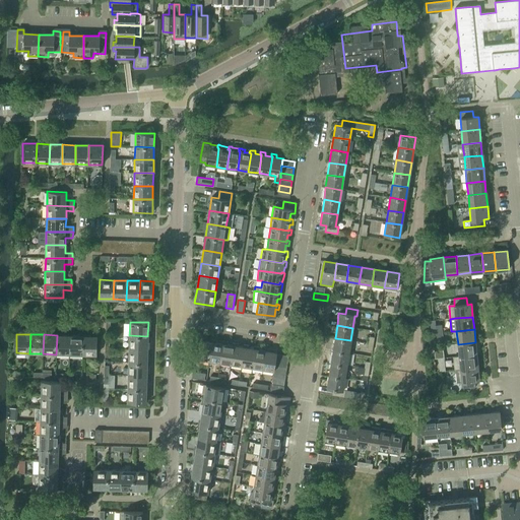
[(69,354),(70,335),(57,335),(56,354),(69,354)]
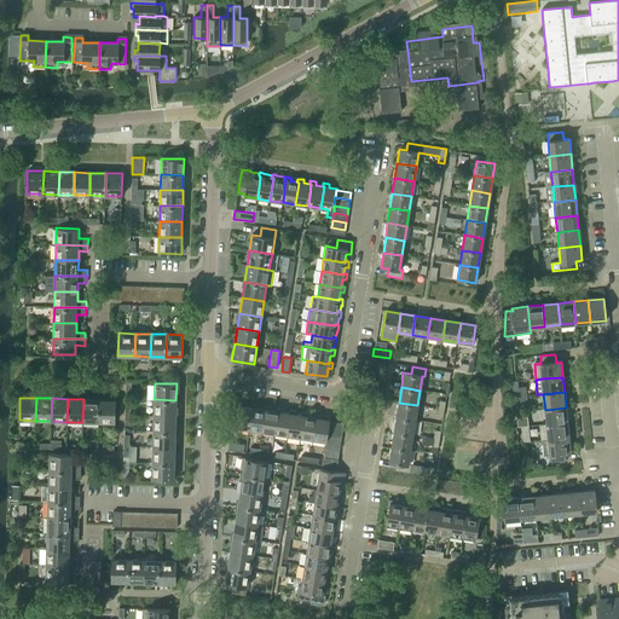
[(98,422),(99,399),(84,399),(82,422),(98,422)]
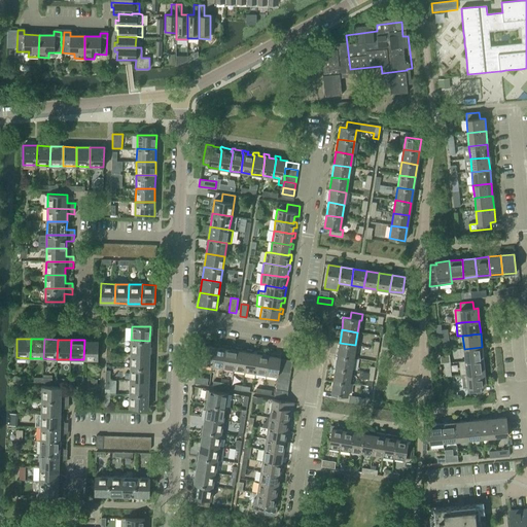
[(84,340),(83,359),(98,360),(98,341),(84,340)]
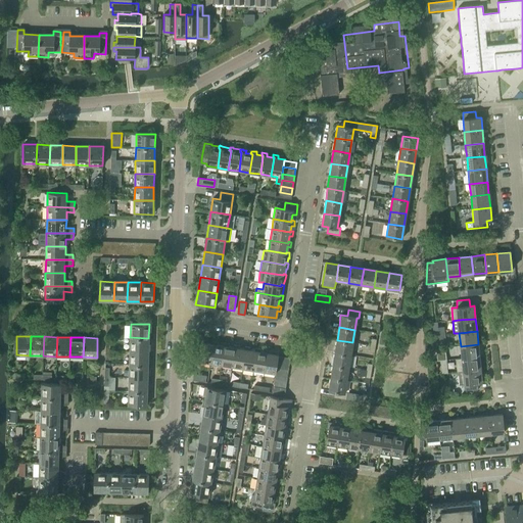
[(148,351),(148,338),(130,337),(130,350),(148,351)]
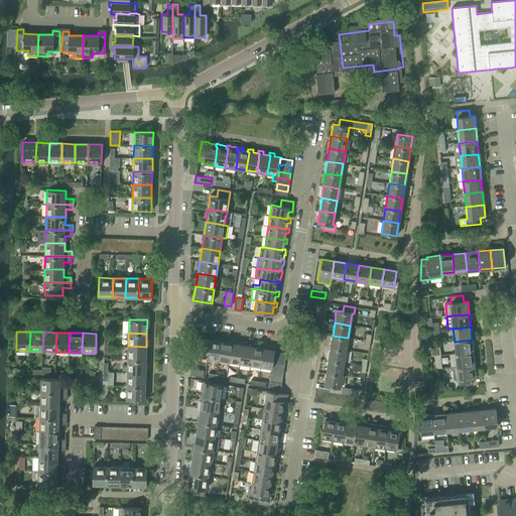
[(211,340),(210,340),(205,339),(205,336),(199,335),(199,340),(200,341),(198,357),(208,358),(211,340)]
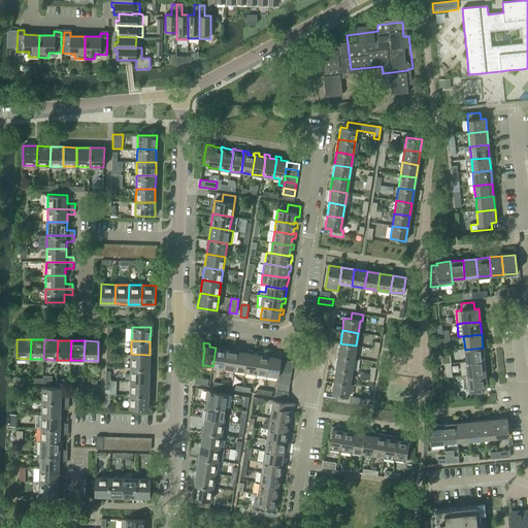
[(354,358),(356,345),(340,343),(338,356),(354,358)]
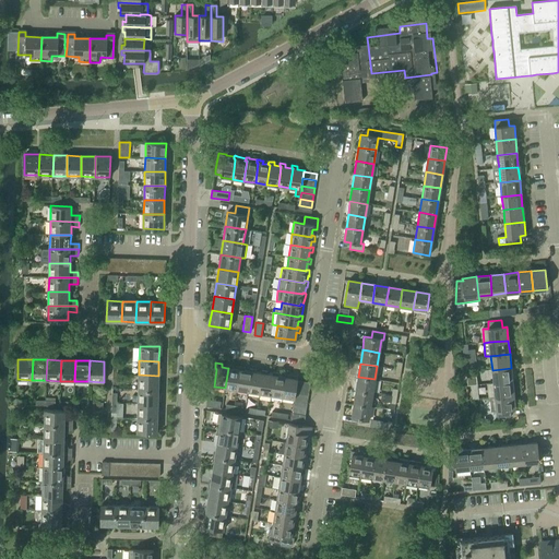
[(240,370),(238,369),(233,369),(233,366),(227,365),(227,368),(228,368),(225,388),(237,390),(240,370)]
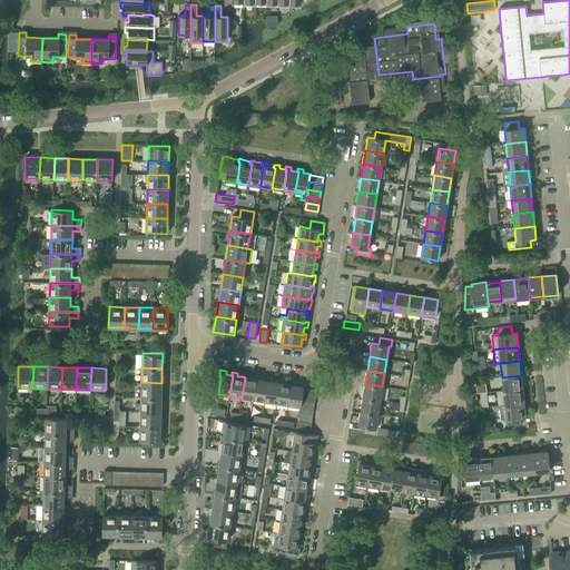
[(256,379),(255,379),(248,377),(249,374),(243,374),(243,376),(245,377),(242,397),(253,400),(256,379)]
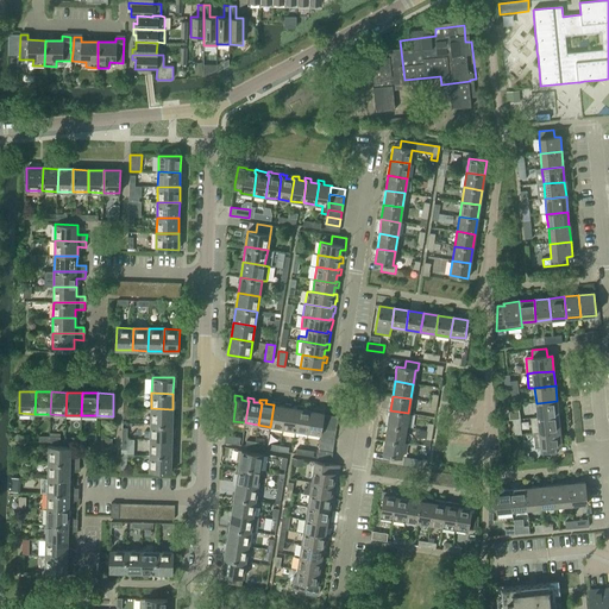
[(287,407),(284,407),(278,406),(278,402),(272,401),(272,405),(274,405),(270,427),(283,428),(287,407)]
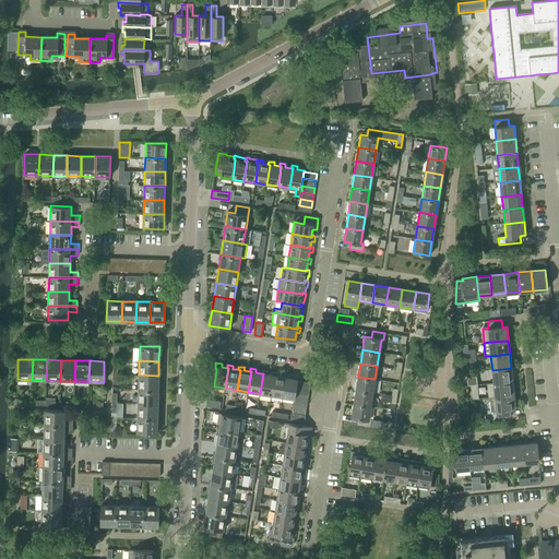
[(511,368),(492,370),(494,383),(512,382),(511,368)]
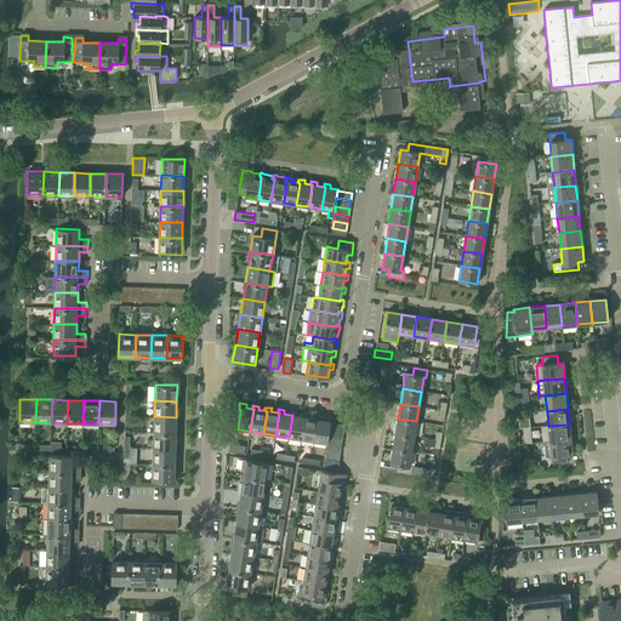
[(305,417),(303,416),(296,416),(297,412),(291,411),(290,415),(292,415),(289,437),(301,439),(305,417)]
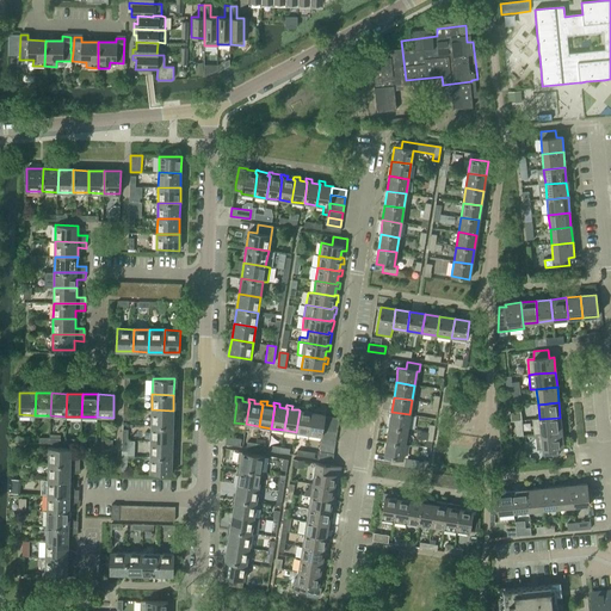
[(313,412),(310,412),(304,411),(304,407),(298,407),(298,409),(300,411),(296,432),(309,434),(313,412)]
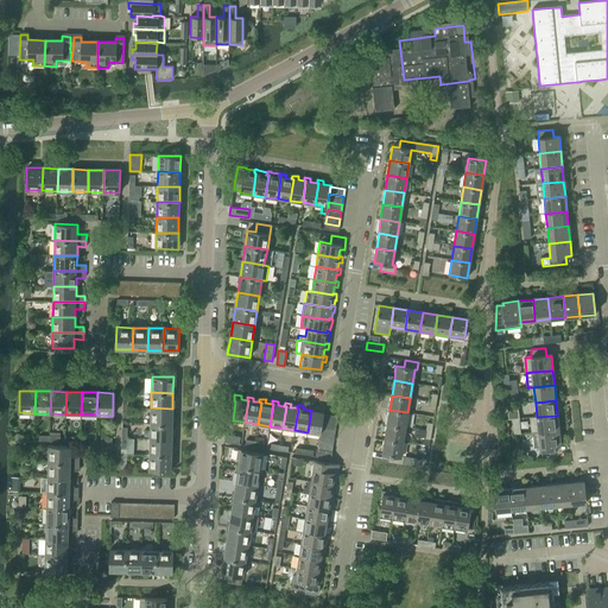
[(320,434),(321,429),(322,422),(323,415),(323,412),(322,412),(322,410),(315,409),(315,407),(310,406),(309,410),(311,410),(308,432),(320,434)]
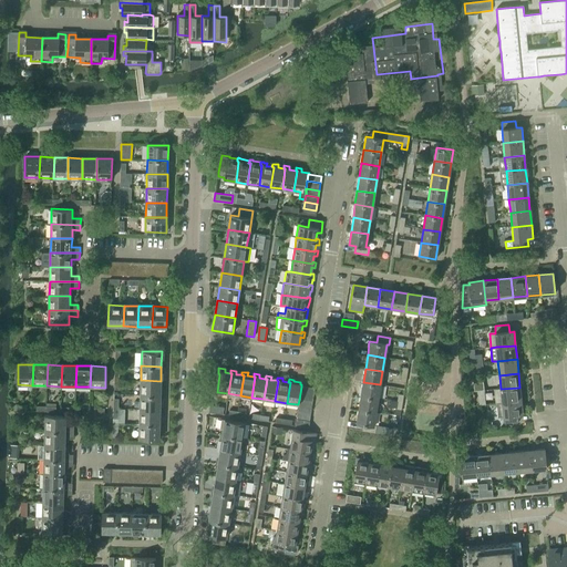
[(161,395),(161,381),(141,380),(140,394),(161,395)]
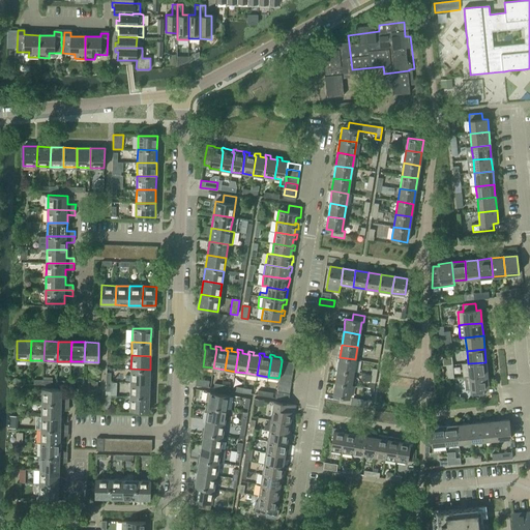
[(353,373),(355,359),(340,357),(337,370),(353,373)]
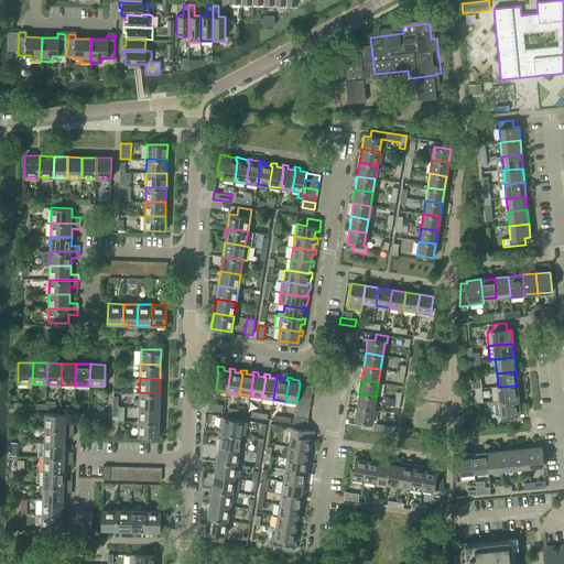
[(474,380),(470,381),(472,389),(475,389),(475,390),(481,389),(480,380),(474,380)]
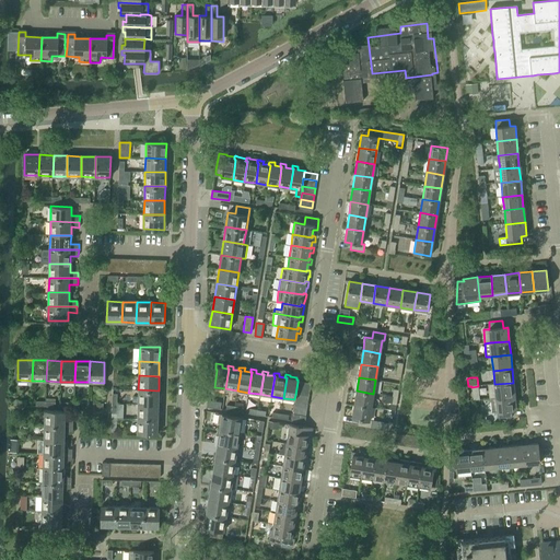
[(494,384),(488,385),(489,398),(490,398),(496,397),(496,398),(515,396),(513,383),(494,384)]
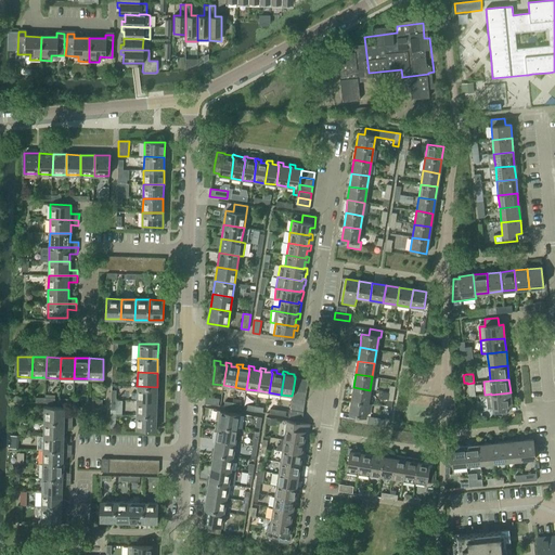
[(156,401),(157,387),(137,386),(137,400),(156,401)]
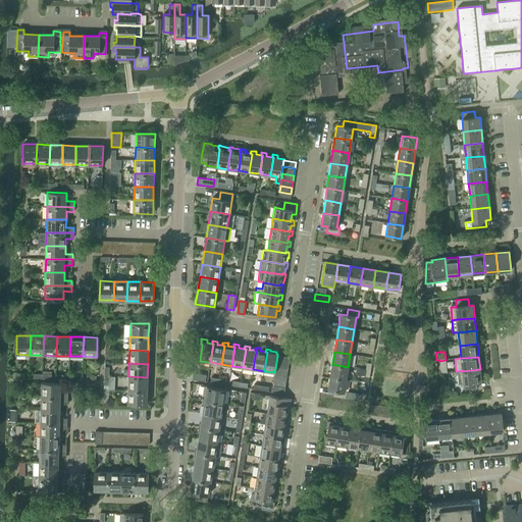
[(346,379),(348,367),(332,364),(330,377),(346,379)]
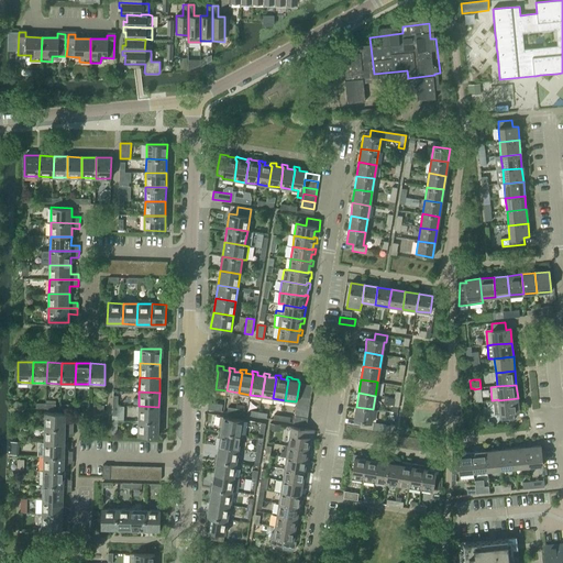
[(498,399),(493,400),(493,401),(494,415),(500,414),(501,421),(515,419),(514,412),(519,412),(518,398),(498,400),(498,399)]
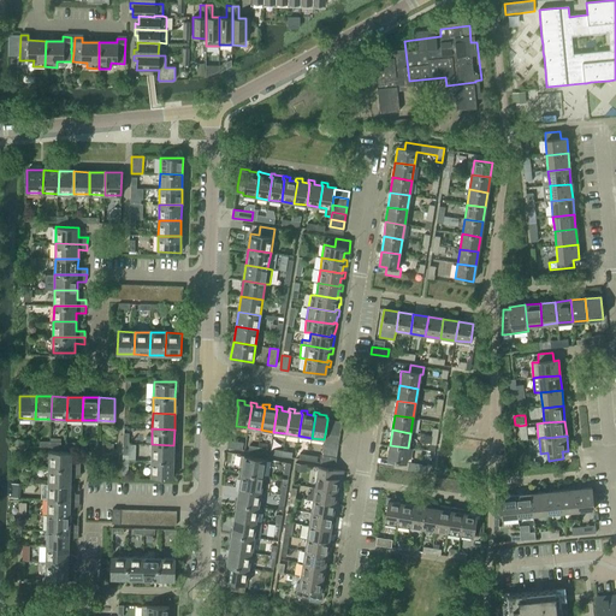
[(243,443),(229,440),(227,448),(242,450),(243,443)]
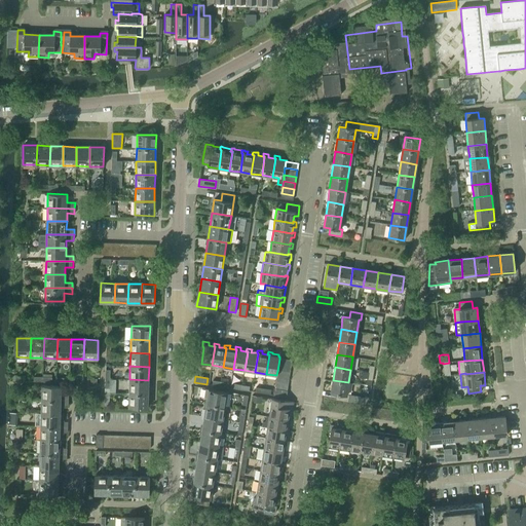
[(148,393),(148,380),(129,379),(129,392),(148,393)]
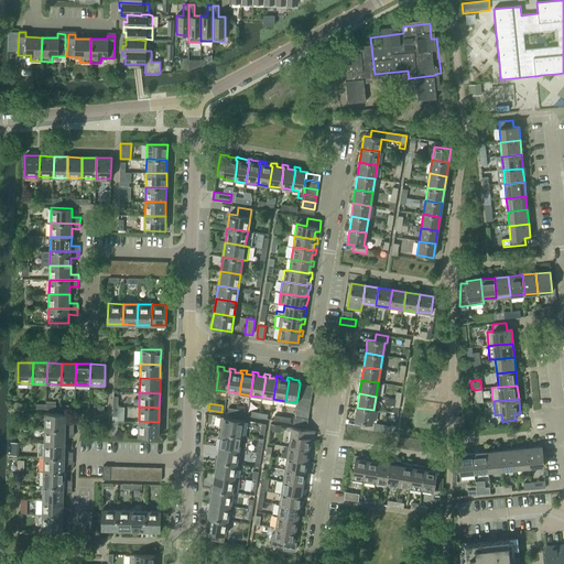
[(371,423),(373,410),(357,408),(355,421),(361,422),(360,429),(373,431),(375,423),(371,423)]
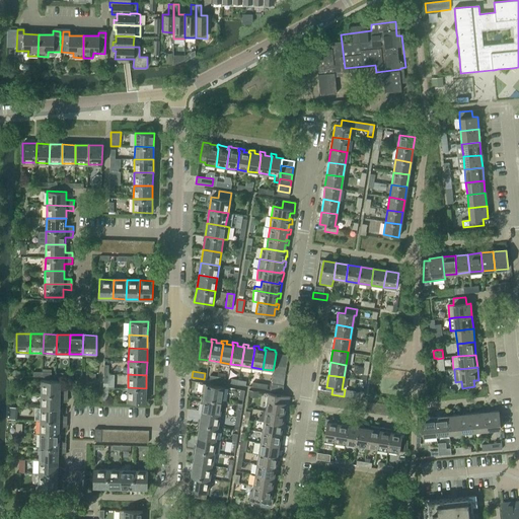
[(42,394),(68,395),(68,389),(61,389),(61,381),(42,380),(42,394)]
